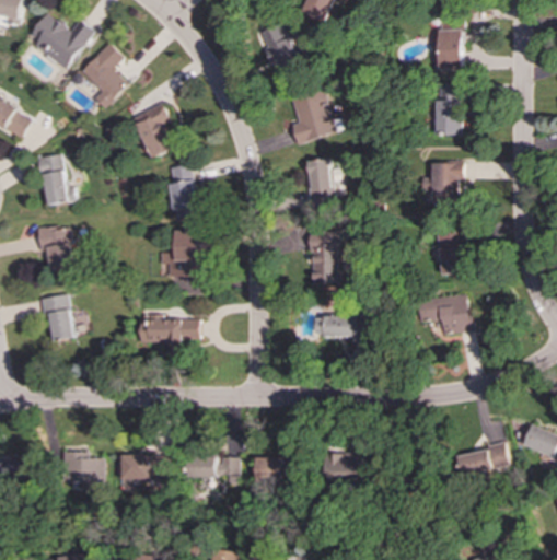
[(22,0),(0,0),(0,26),(6,27),(7,22),(18,24),(22,0)]
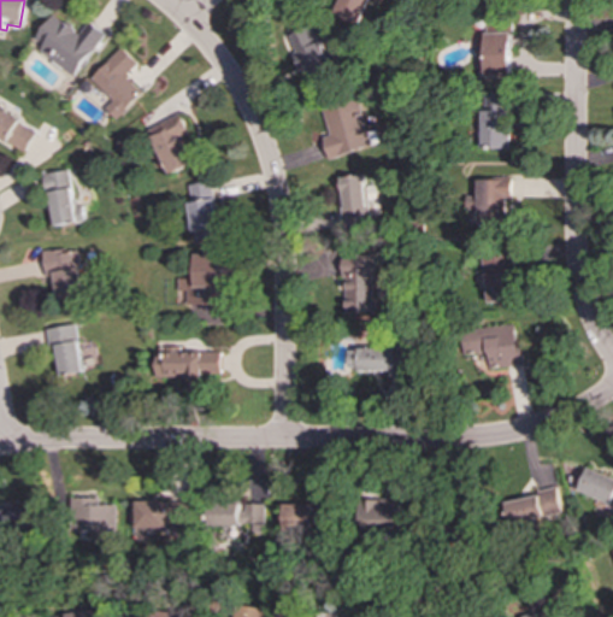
[(358,25),(369,0),(337,0),(331,15),(358,25)]
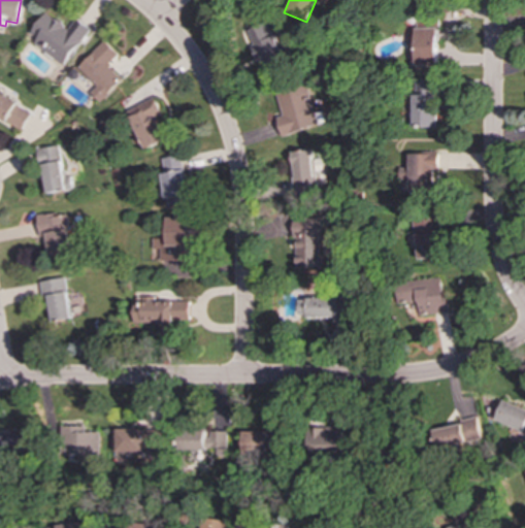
[(73,19),(66,29),(41,13),(24,39),(62,65),(87,28),(73,19)]
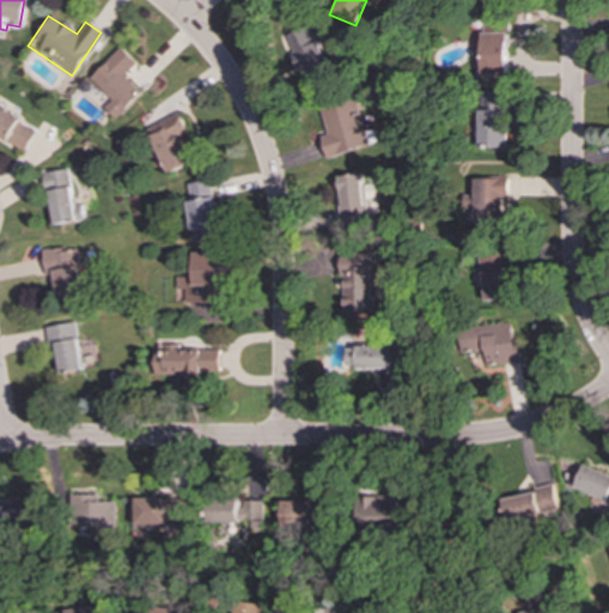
[(505,76),(506,16),(480,16),(479,76),(505,76)]
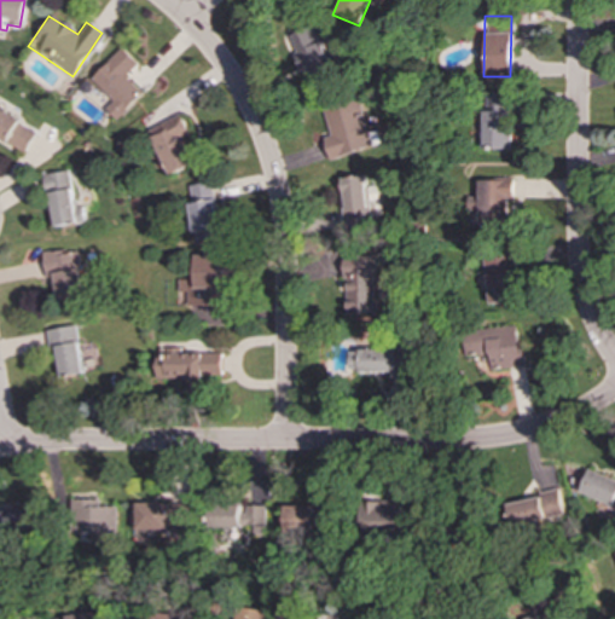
[(286,35),(307,90),(334,80),(313,24),(286,35)]
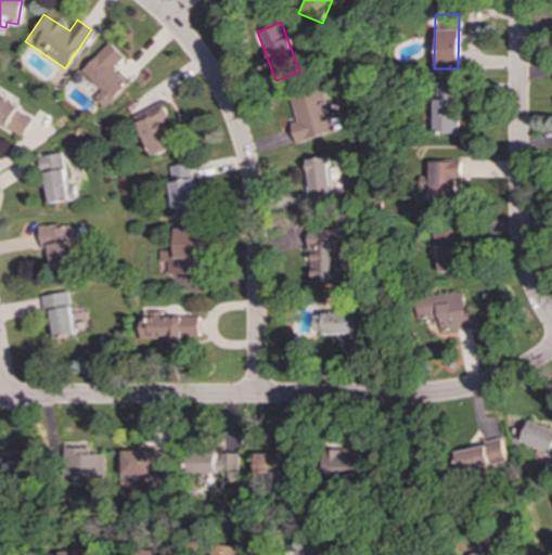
[(122,56),(106,42),(79,72),(99,90),(92,98),(102,107),(125,84),(110,69),(122,56)]
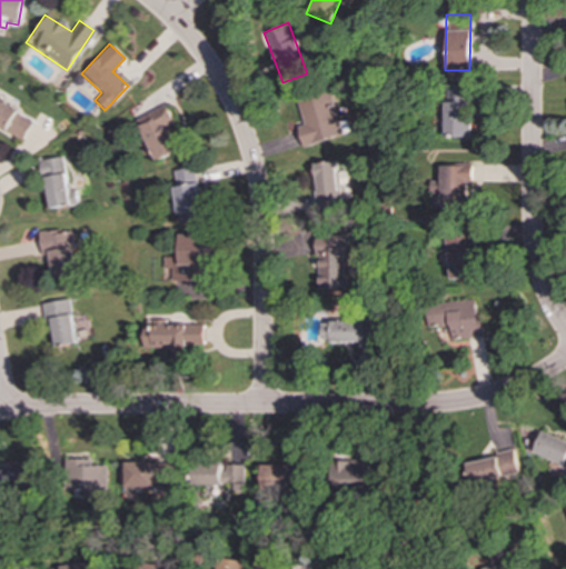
[(469,138),(470,86),(445,85),(444,138),(469,138)]
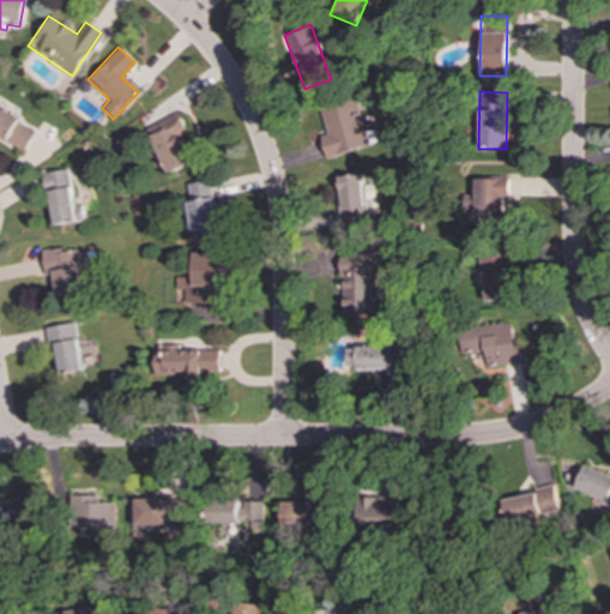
[(319,109),(326,136),(320,137),(325,157),(376,144),(373,130),(363,132),(355,100),(319,109)]
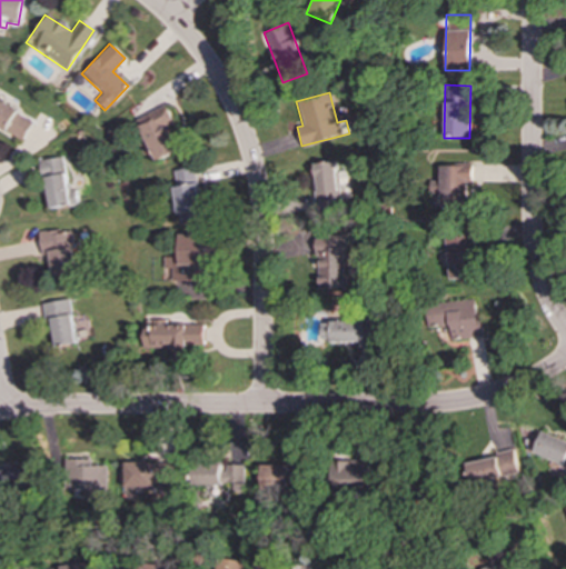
[(0,128),(21,140),(32,120),(0,102),(0,128)]
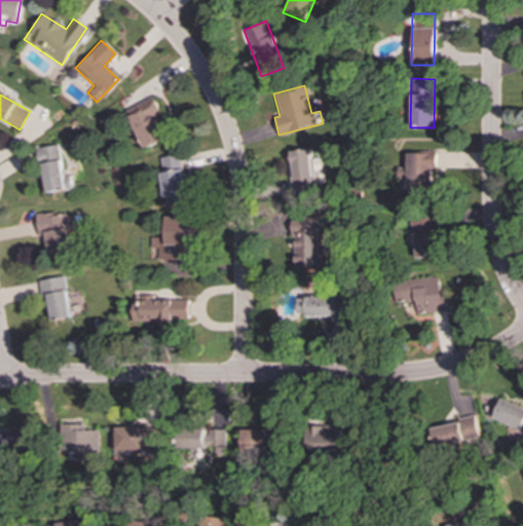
[(163,139),(153,117),(158,114),(151,97),(123,110),(141,149),(163,139)]
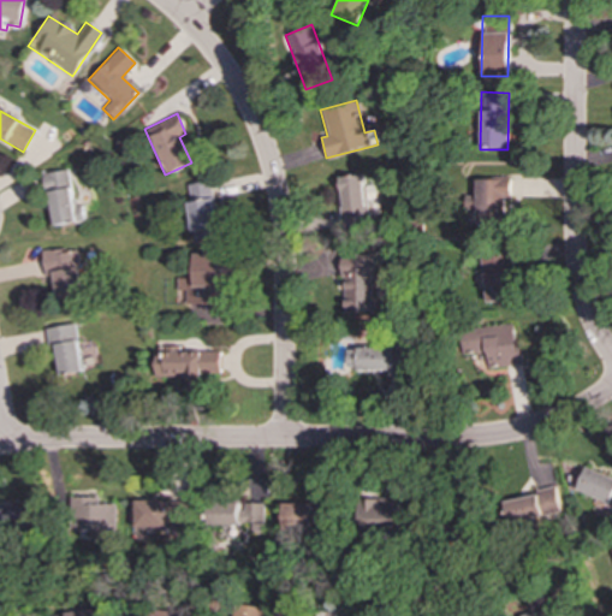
[(82,221),(81,206),(71,207),(66,170),(43,173),(51,225),(82,221)]
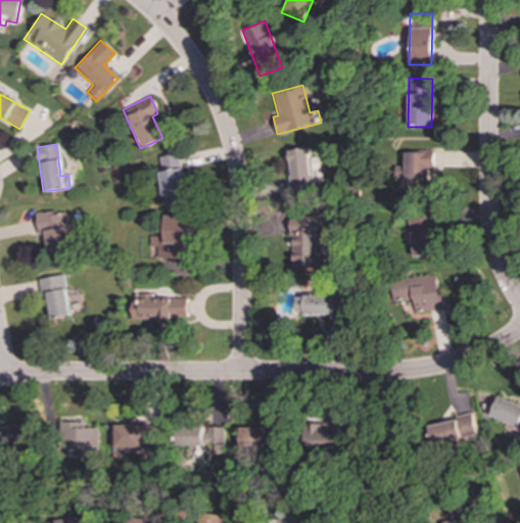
[(312,194),(308,148),(285,150),(289,196),(312,194)]
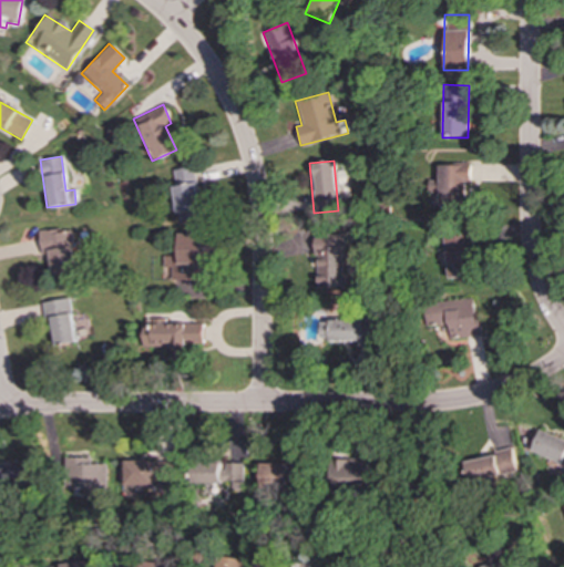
[(438,165),(437,207),(462,207),(462,182),(469,182),(469,165),(438,165)]
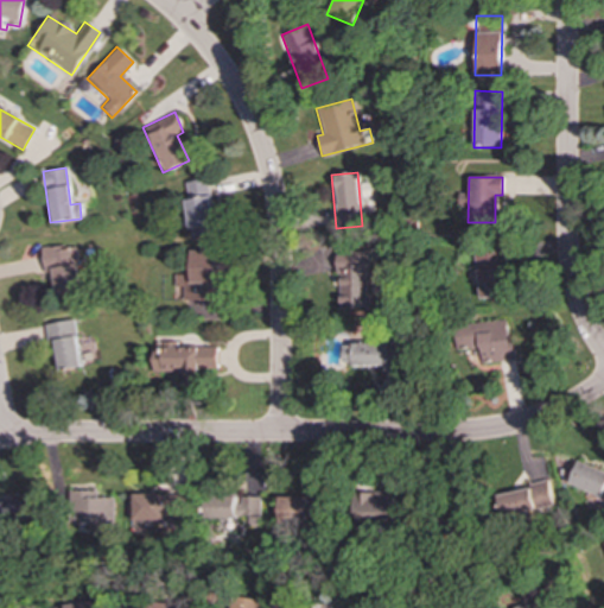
[(190,236),(214,233),(205,178),(182,183),(190,236)]
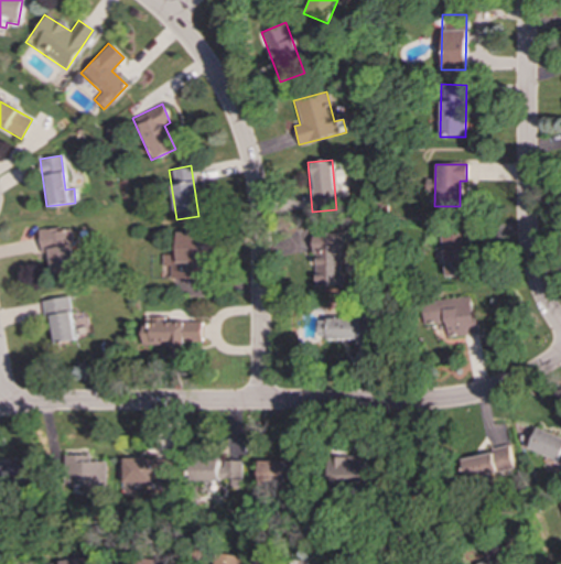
[(40,230),(45,274),(75,271),(68,227),(40,230)]
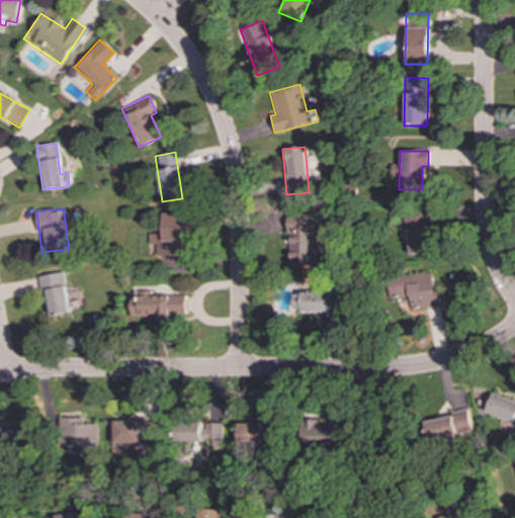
[(431,252),(428,212),(404,214),(408,255),(431,252)]
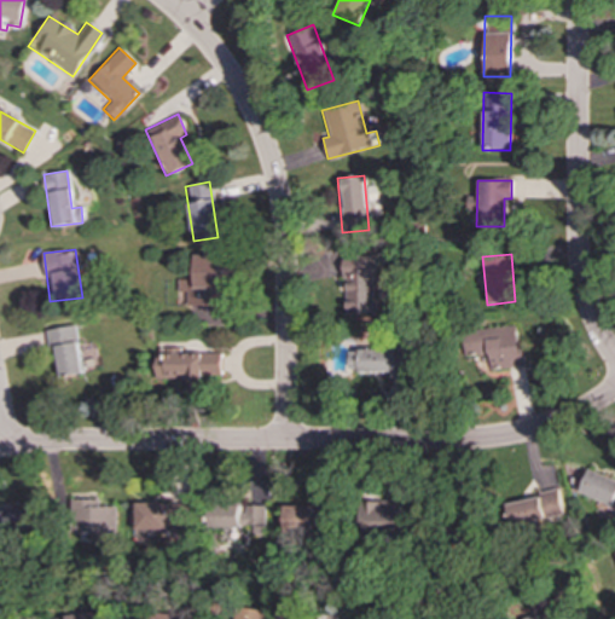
[(185,306),(219,306),(219,255),(191,255),(191,279),(175,279),(175,299),(185,299),(185,306)]
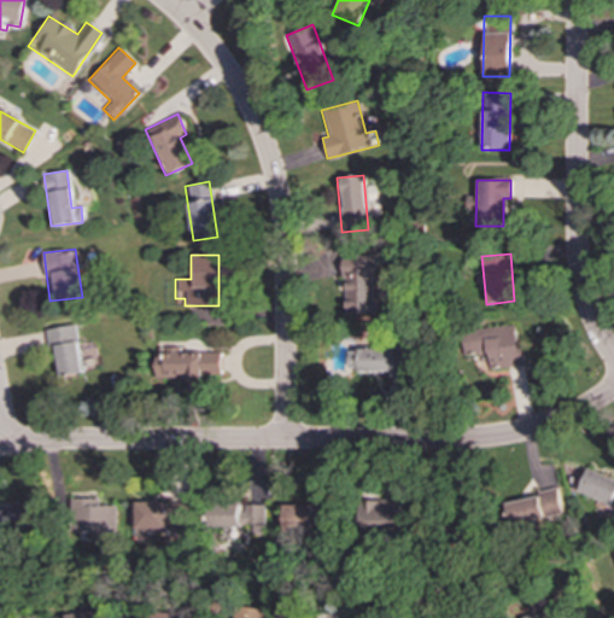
[(373,255),(341,256),(344,316),(374,316),(373,255)]
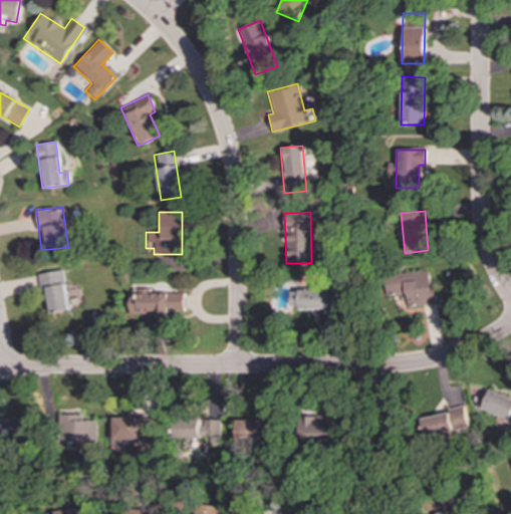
[(35,273),(37,290),(44,289),(47,313),(65,311),(61,271),(35,273)]
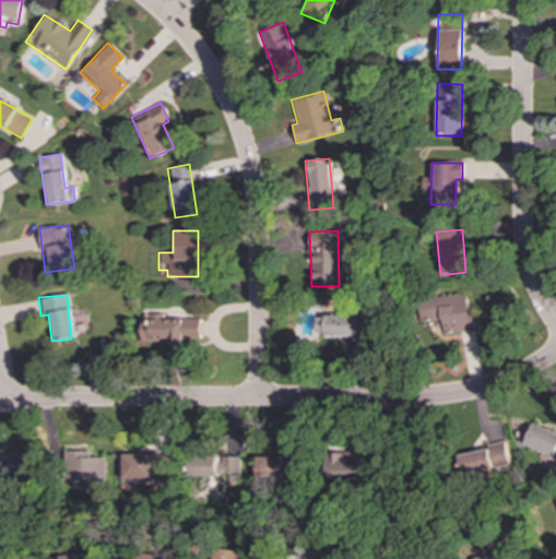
[(473,331),(471,311),(466,311),(465,296),(416,299),(417,321),(438,320),(439,334),(473,331)]
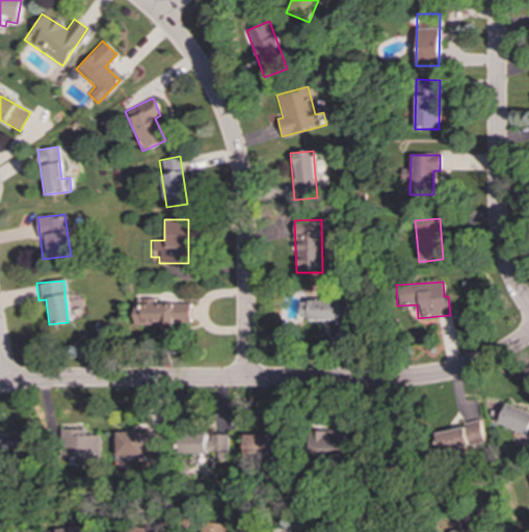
[(132,325),(189,324),(189,303),(155,304),(155,298),(131,299),(132,325)]
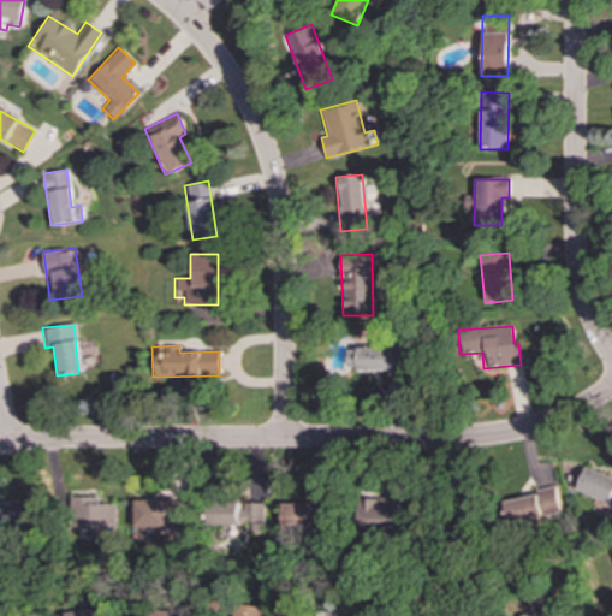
[(393,371),(392,348),(346,348),(346,372),(393,371)]
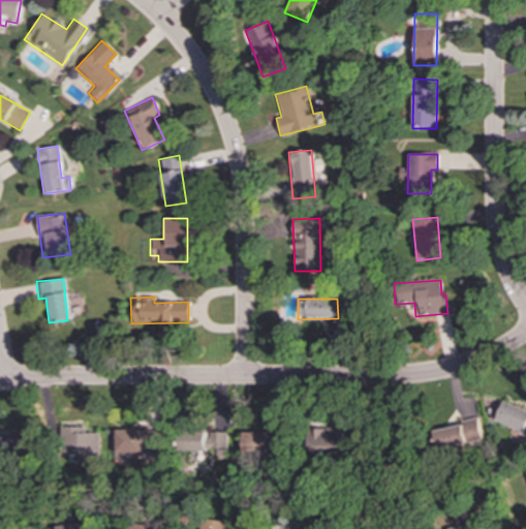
[(525,410),(501,401),(493,423),(525,436),(525,410)]
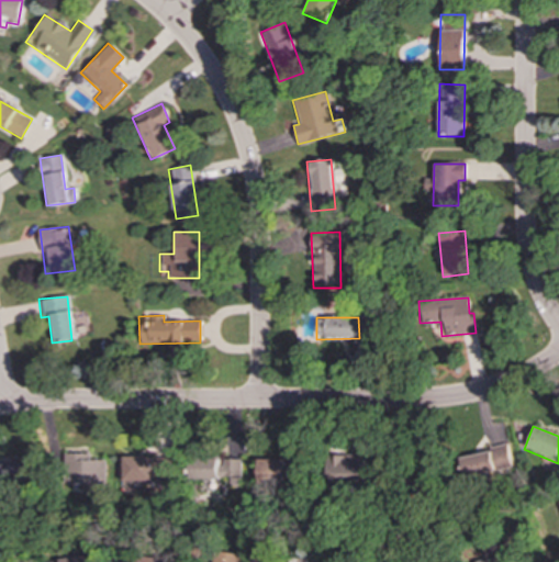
[(454,458),(458,479),(510,468),(505,447),(454,458)]
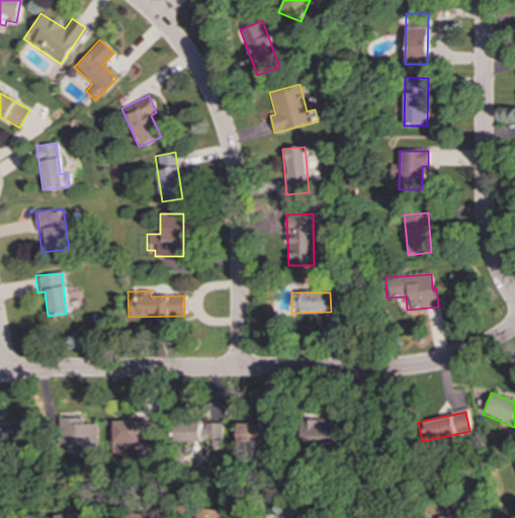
[(95,424),(80,424),(80,418),(59,418),(59,446),(75,446),(75,454),(94,454),(95,424)]
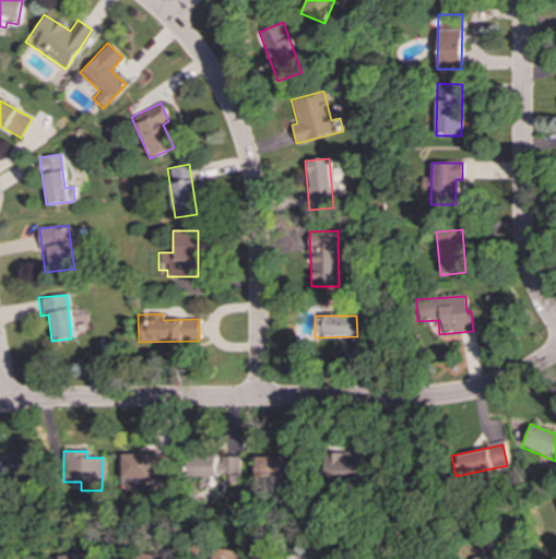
[(367,479),(368,453),(326,452),(324,478),(367,479)]
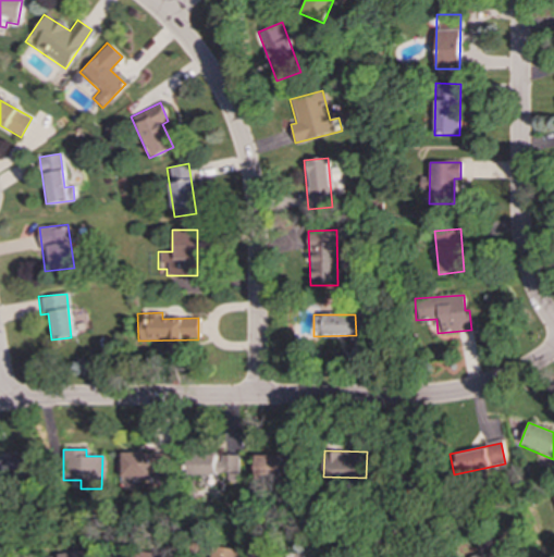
[(213,474),(214,453),(185,452),(185,474),(213,474)]
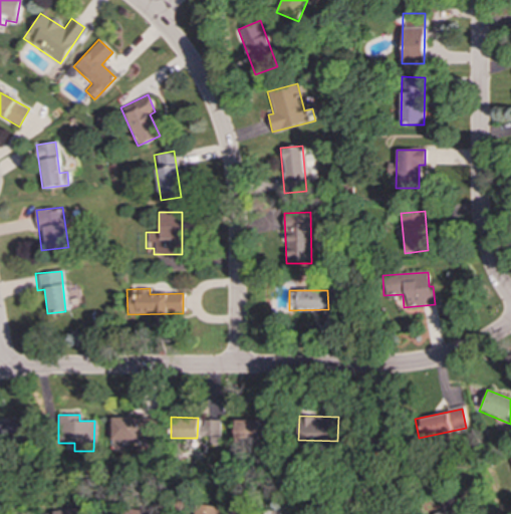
[(157,418),(105,418),(105,445),(157,445),(157,418)]
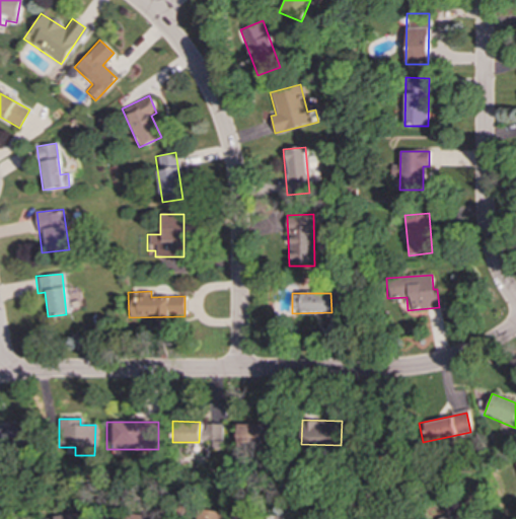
[(0,462),(5,461),(3,453),(26,449),(21,424),(0,427),(0,462)]
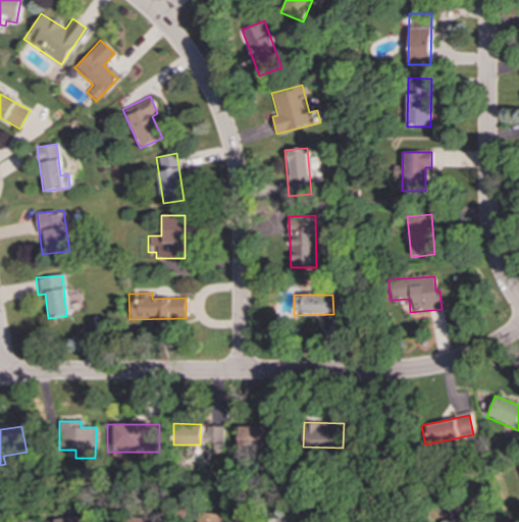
[(221,427),(203,426),(202,444),(210,444),(209,452),(220,453),(221,427)]
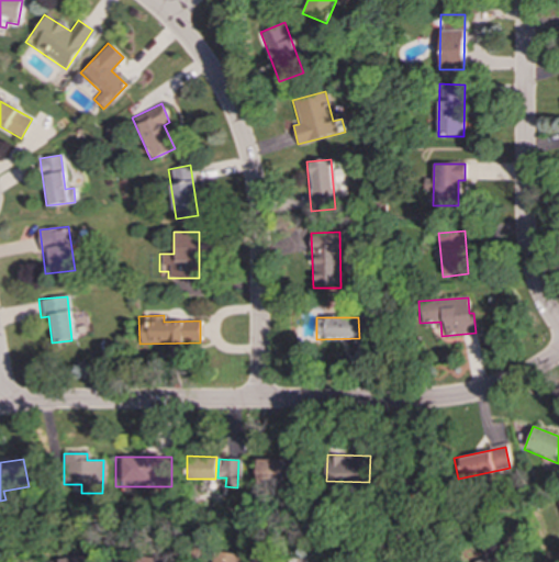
[(255,460),(256,490),(283,490),(283,460),(255,460)]
